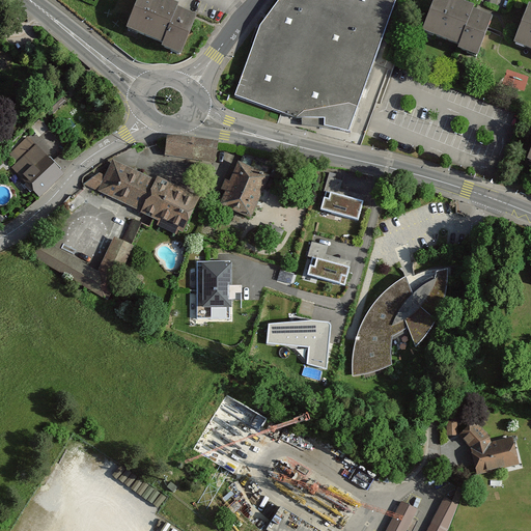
[(135,0),(123,30),(162,45),(175,11),(176,7),(159,0),(135,0)]
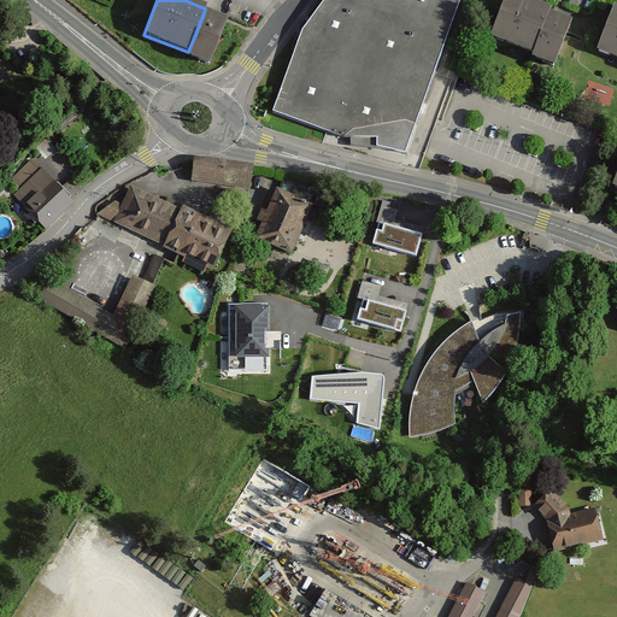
[(272,113),(345,140),(353,133),(406,124),(416,129),(460,0),(324,0),(301,31),(272,113)]
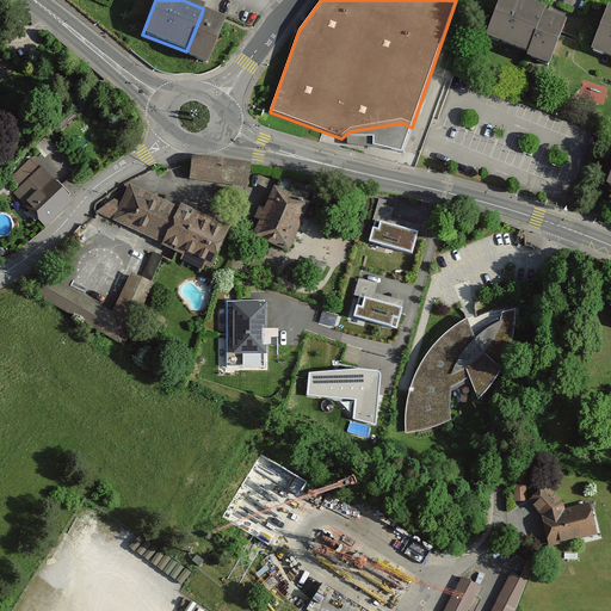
[(542,11),(513,0),(499,0),(485,37),(525,53),(539,17),(542,11)]
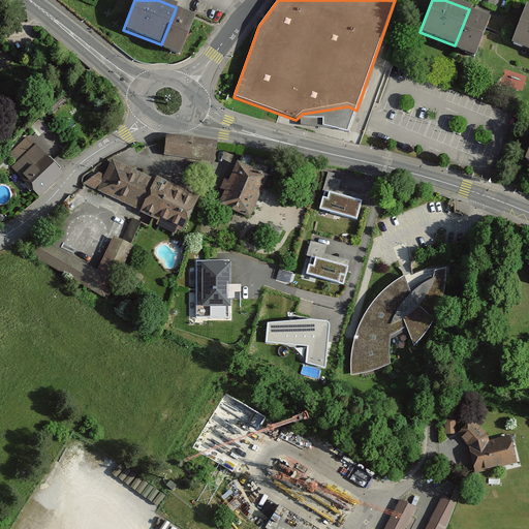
[(528,7),(526,6),(511,43),(528,50),(528,7)]
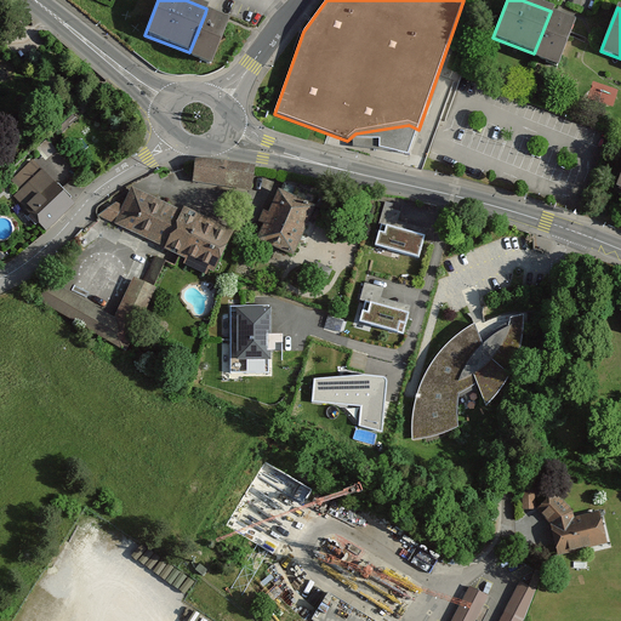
[(187,57),(209,66),(226,22),(205,13),(189,52),(187,57)]
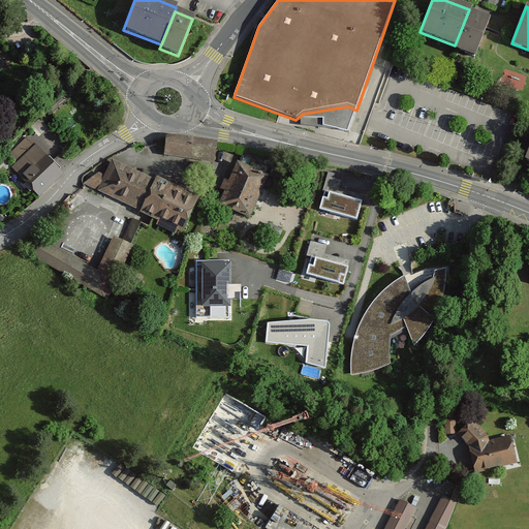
[(455,45),(453,52),(474,60),(489,23),(467,14),(455,45)]
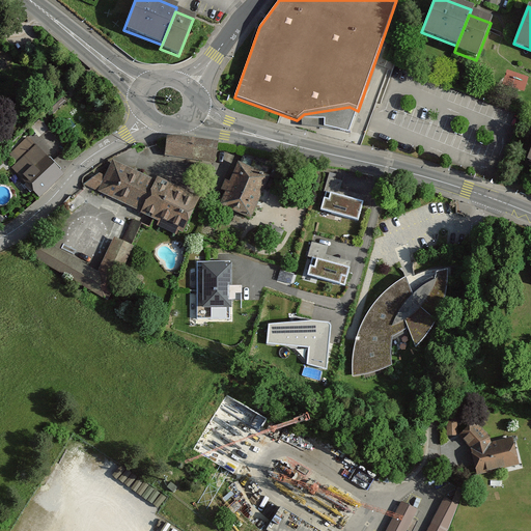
[(14,167),(39,195),(61,173),(39,150),(27,137),(15,149),(22,160),(14,167)]
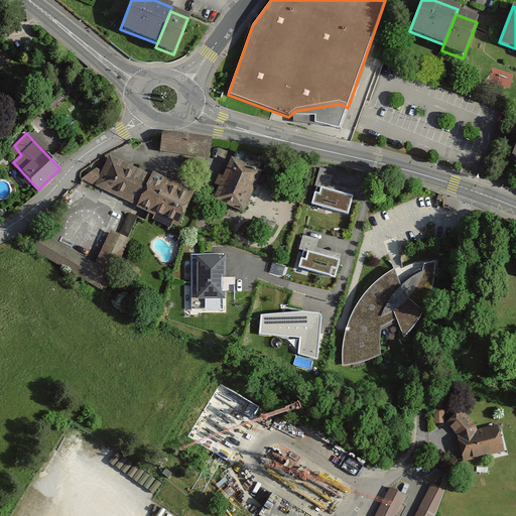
[(160,153),(208,158),(210,140),(162,134),(160,153)]
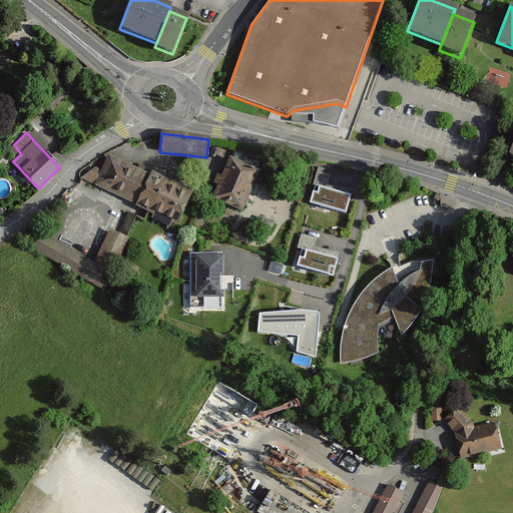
[(135,206),(152,174),(109,156),(103,171),(97,168),(81,178),(94,186),(135,206)]
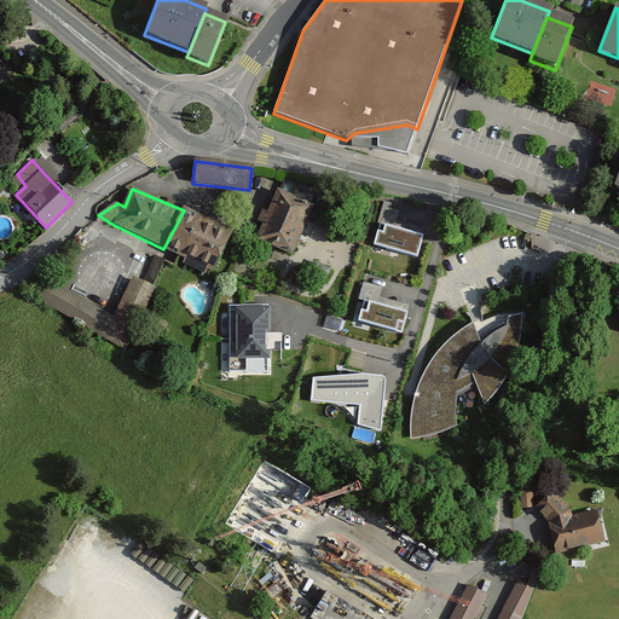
[(256,241),(293,256),(313,206),(277,191),(256,241)]
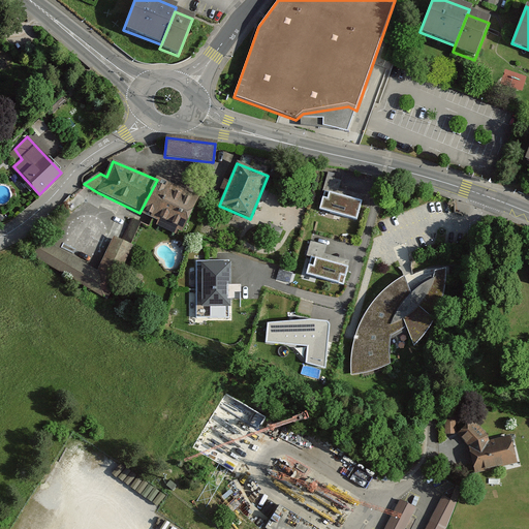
[(343,176),(328,172),(318,208),(359,218),(363,200),(338,193),(343,176)]
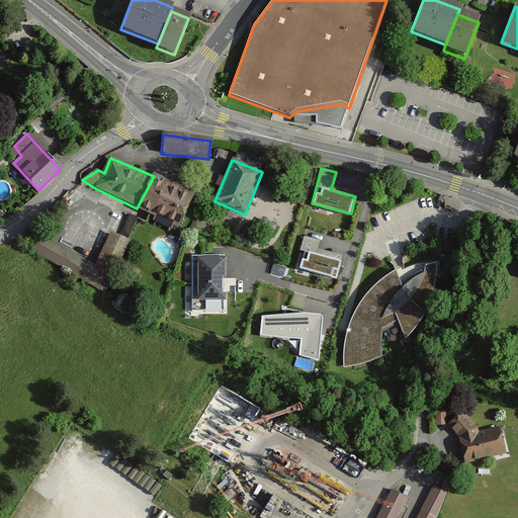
[(178,230),(195,195),(154,176),(137,208),(178,230)]
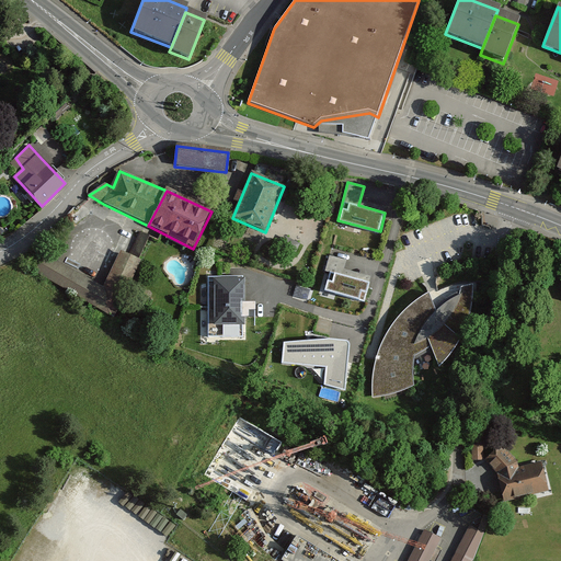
[(156,242),(140,235),(129,255),(119,251),(102,284),(46,255),(36,275),(116,317),(156,242)]
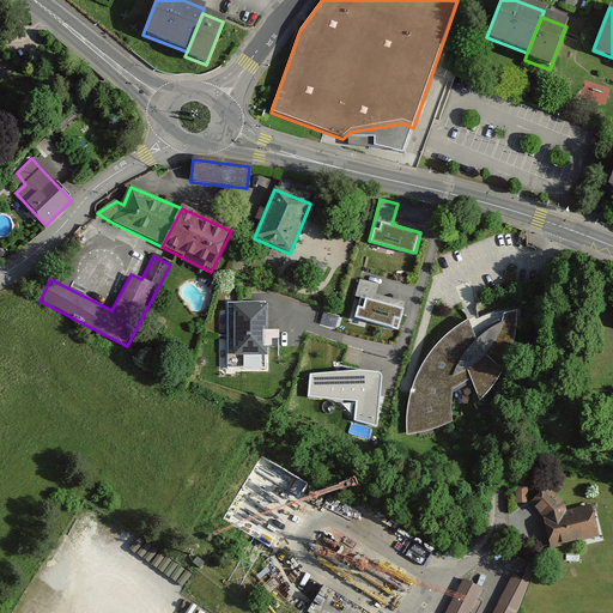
[(378,285),(359,280),(350,319),(399,331),(406,302),(376,295),(378,285)]
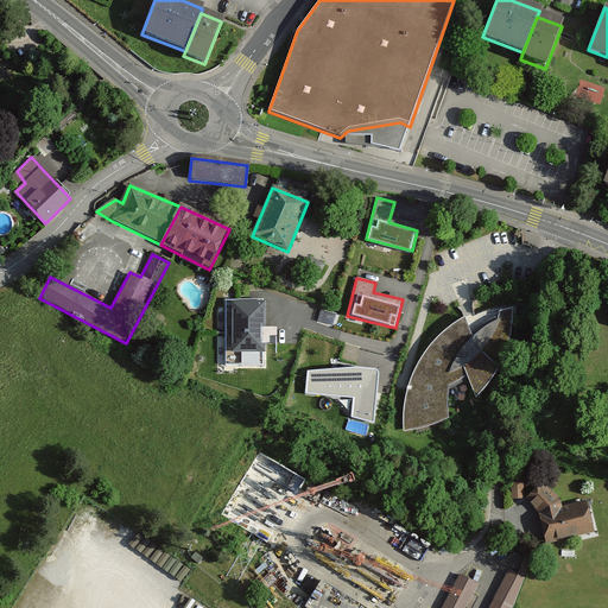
[(264,301),(226,299),(225,362),(264,362),(264,301)]
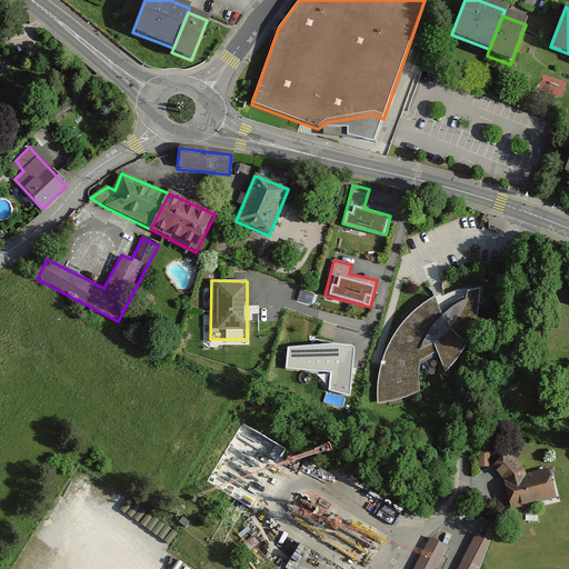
[(379,392),(378,405),(398,402),(421,393),(420,375),(440,365),(443,376),(466,351),(486,322),(490,306),(491,285),(475,286),(456,290),(431,300),(412,313),(400,329),(390,343),(382,362),(379,381),(379,392)]
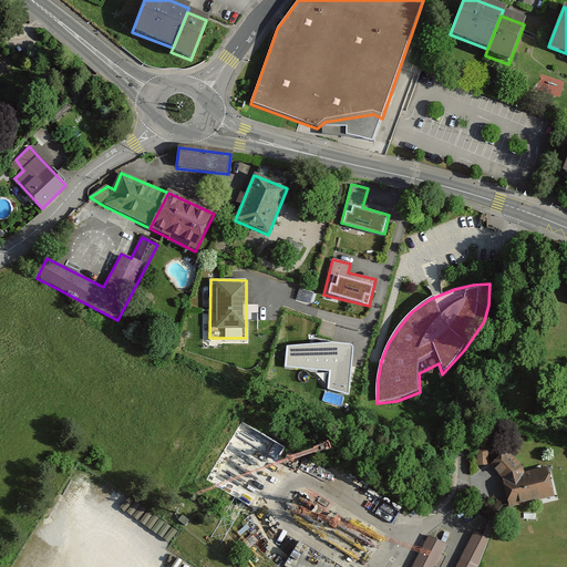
[(332,342),(286,346),(285,369),(329,370),(328,388),(350,395),(352,346),(332,342)]
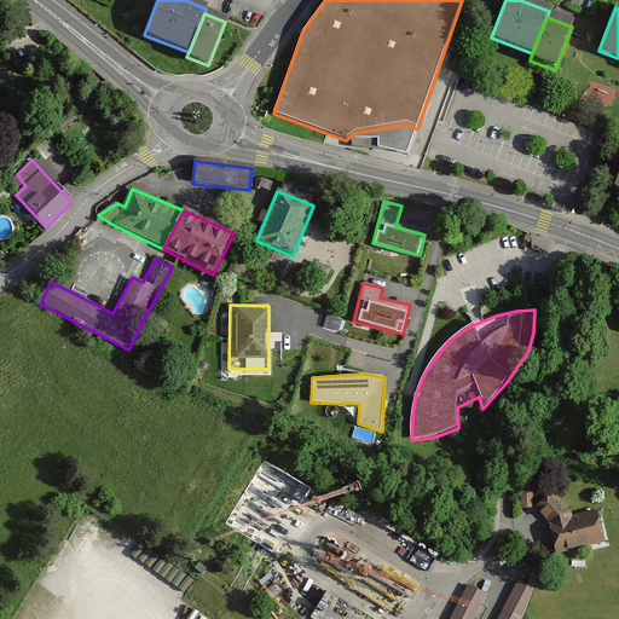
[(556,554),(607,544),(599,510),(574,514),(553,490),(536,504),(550,524),(556,554)]
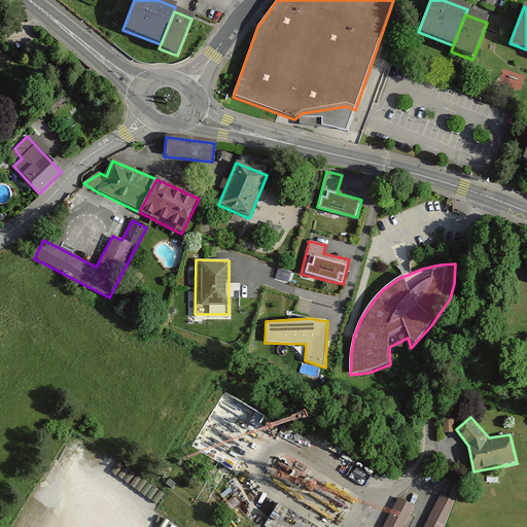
[(443,526),(456,497),(438,490),(423,526),(443,526)]
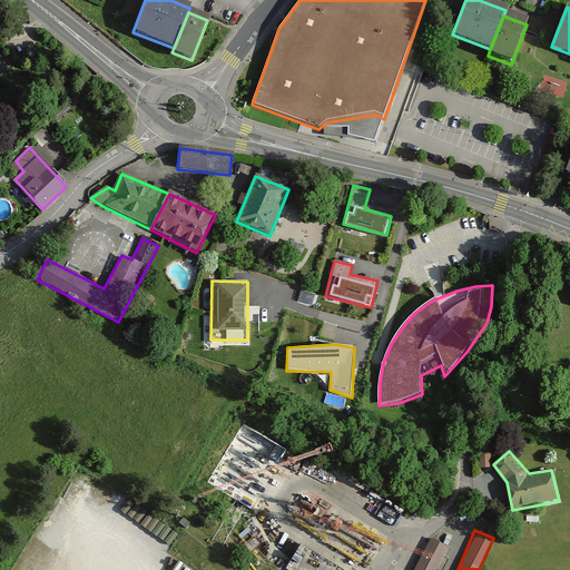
[(414,569),(436,569),(449,543),(430,536),(414,569)]
